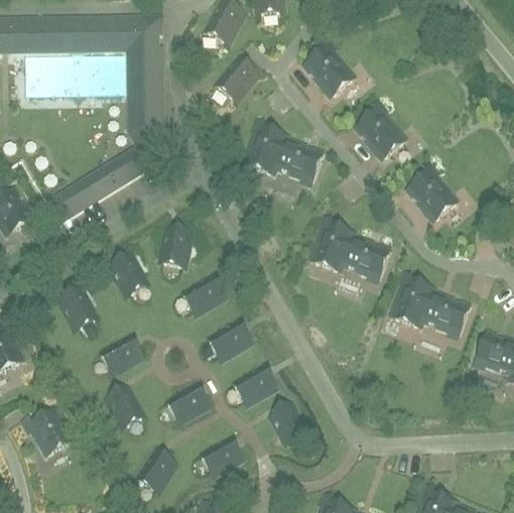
[(219,0),(202,30),(226,44),(243,13),(219,0)]
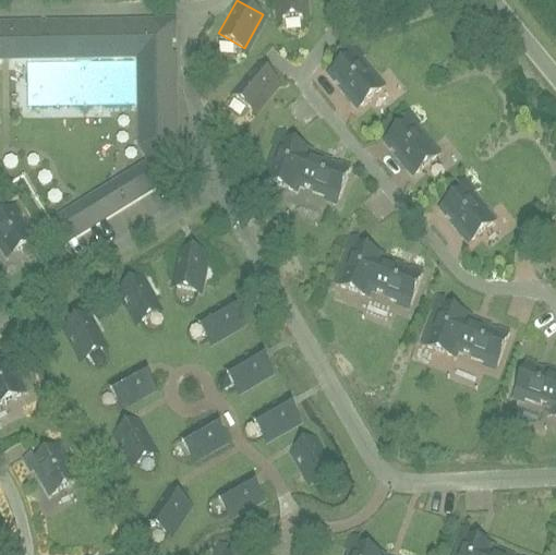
[(273,0),(275,15),(304,13),(303,0),(273,0)]
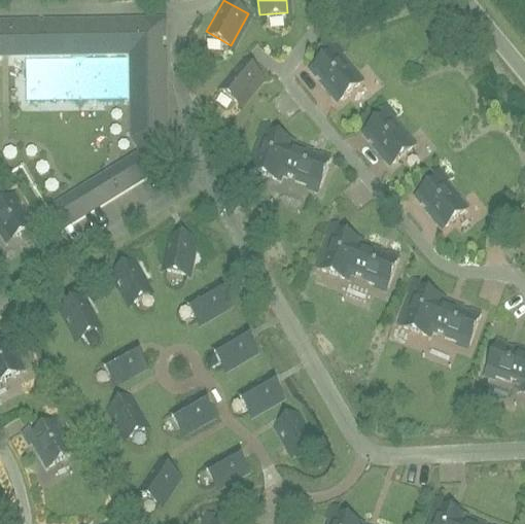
[(0,45),(9,45),(10,54),(130,51),(131,138),(138,148),(149,168),(174,152),(161,130),(159,22),(0,24),(0,45)]
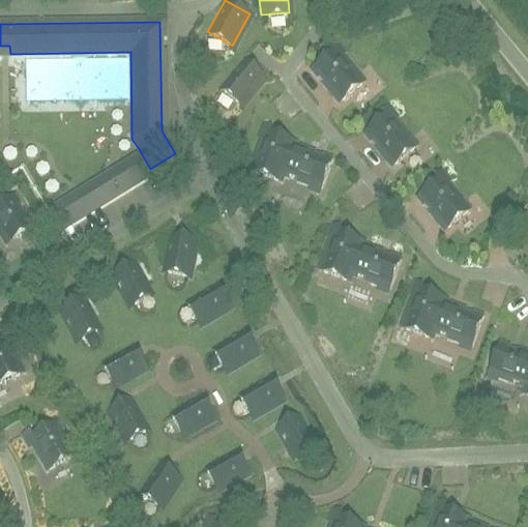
[(322,82),(338,100),(360,81),(345,62),(347,61),(341,54),(343,51),(333,40),(327,46),(331,51),(311,68),(317,76),(319,75),(323,81),(322,82)]
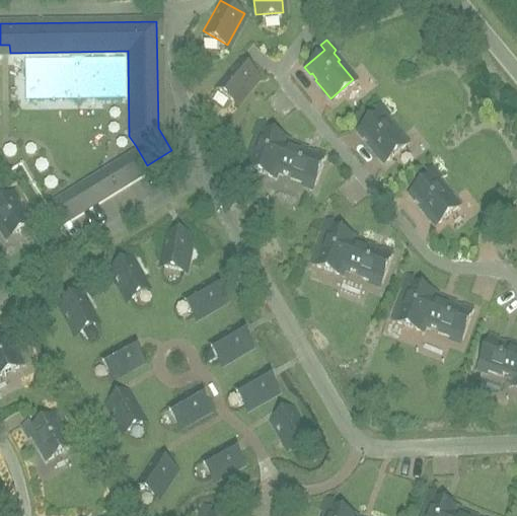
[(236,58),(214,84),(235,101),(257,75),(236,58)]
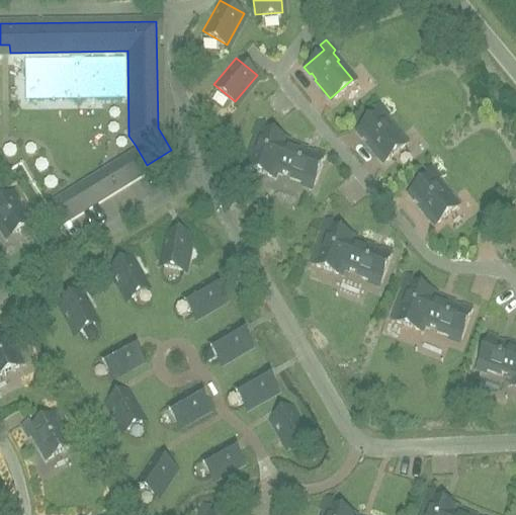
[(366,142),(381,160),(404,141),(390,123),(391,121),(384,114),(387,112),(377,101),(371,107),(375,112),(355,129),(361,137),(363,136),(367,141),(366,142)]
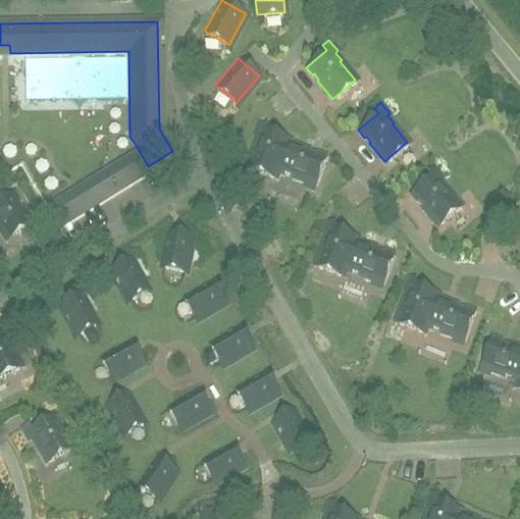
[(314,188),(327,151),(316,147),(315,148),(310,146),(311,144),(293,137),(293,136),(265,125),(267,120),(258,116),(252,133),(255,134),(244,164),(277,177),(279,172),(282,173),(283,170),(291,172),(289,175),(303,180),(302,184),(314,188)]
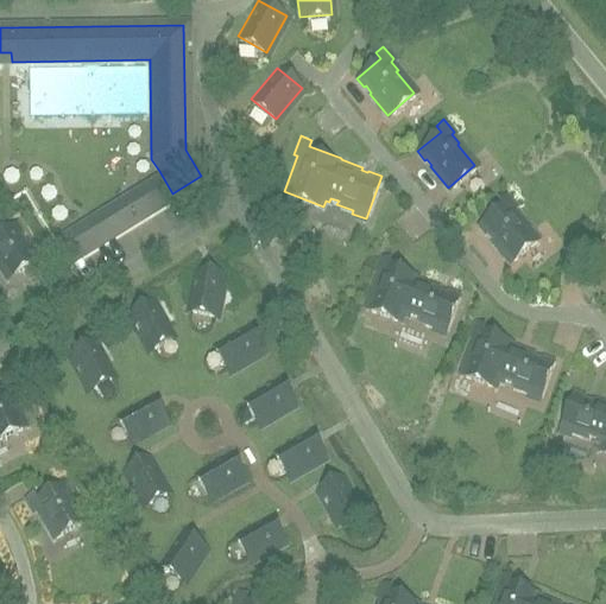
[(491,240),(509,261),(535,239),(518,217),(519,216),(512,208),(515,204),(504,192),(497,198),(502,204),(478,224),(485,233),(487,231),(492,239),(491,240)]
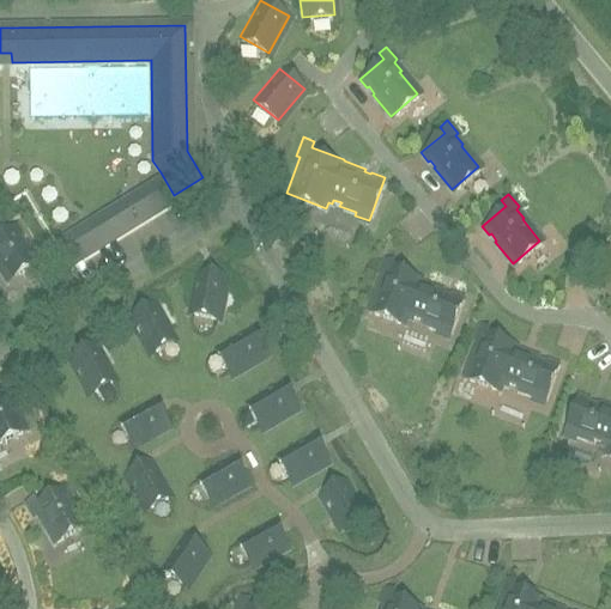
[(18,236),(19,235),(14,225),(0,233),(0,269),(7,265),(13,274),(36,261),(24,243),(23,243),(18,236)]
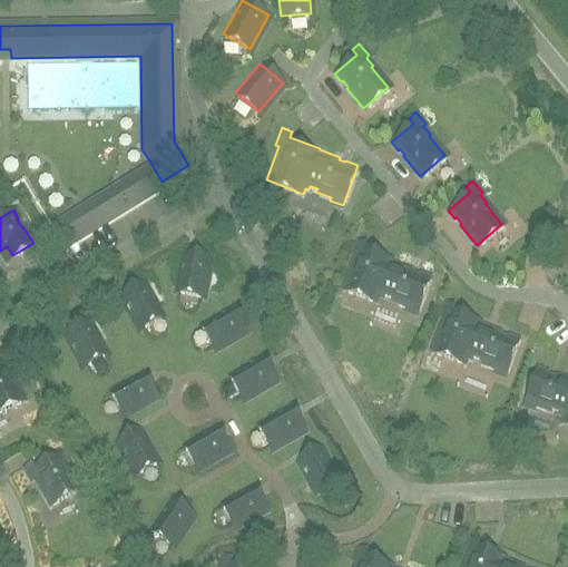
[(354,238),(349,254),(352,255),(339,291),(375,304),(378,297),(382,300),(383,295),(390,299),(389,302),(403,308),(402,311),(415,315),(430,275),(418,271),(417,273),(411,271),(412,267),(392,261),(393,258),(363,247),(364,242),(354,238)]
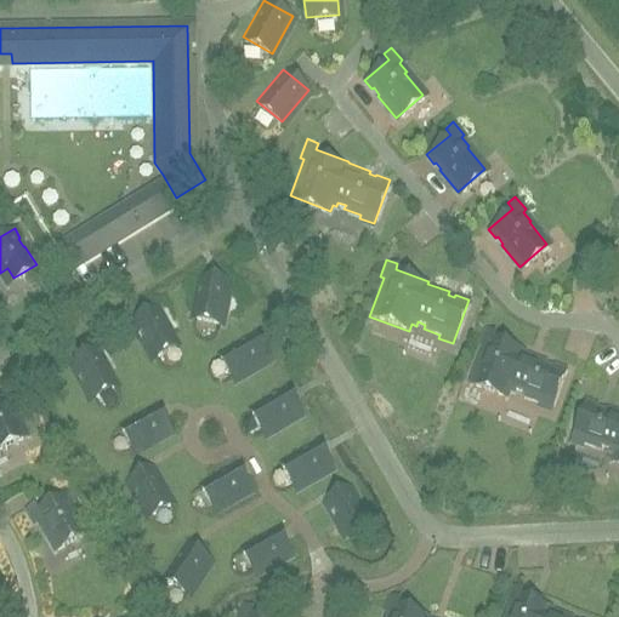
[(230,281),(197,275),(188,316),(221,323),(230,281)]
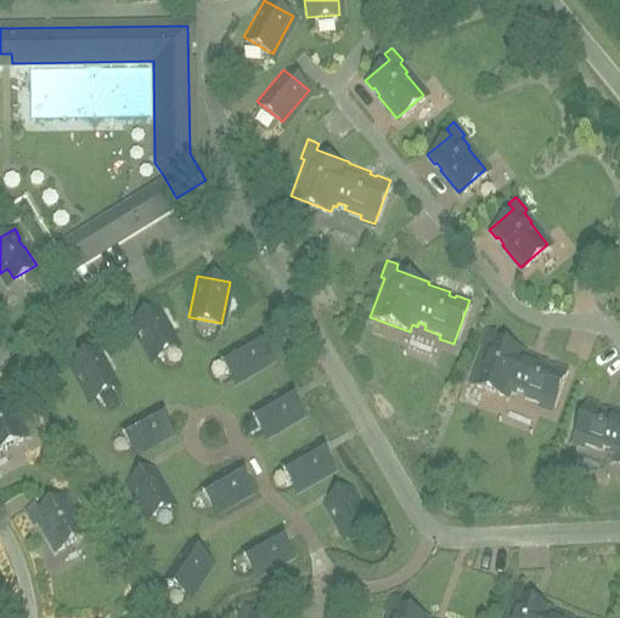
[(128,323),(150,358),(178,342),(157,306),(128,323)]
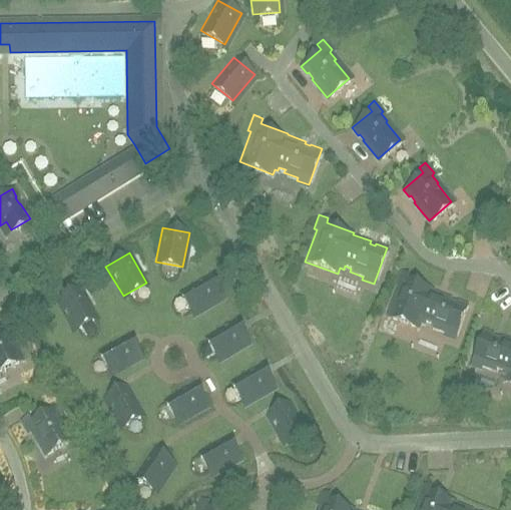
[(208,273),(178,291),(191,314),(221,297),(208,273)]
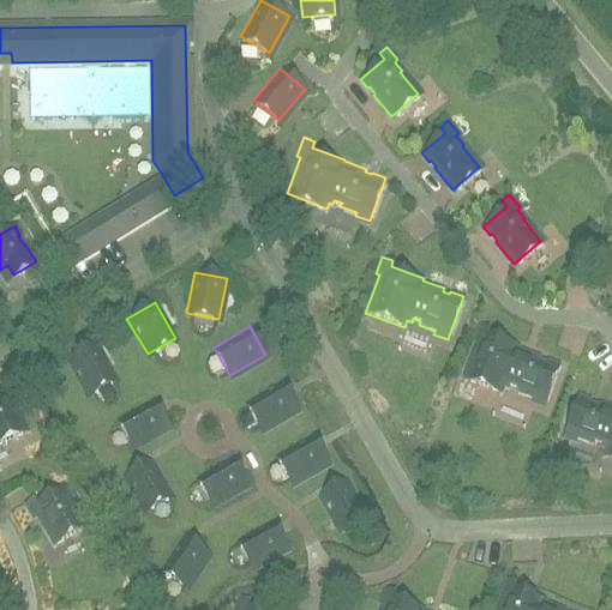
[(473,352),(465,376),(497,388),(499,381),(507,384),(505,387),(516,391),(517,388),(521,390),(520,393),(533,398),(534,394),(543,398),(555,364),(545,361),(545,362),(535,360),(537,357),(513,348),(514,344),(481,332),(478,340),(475,339),(471,352),(473,352)]
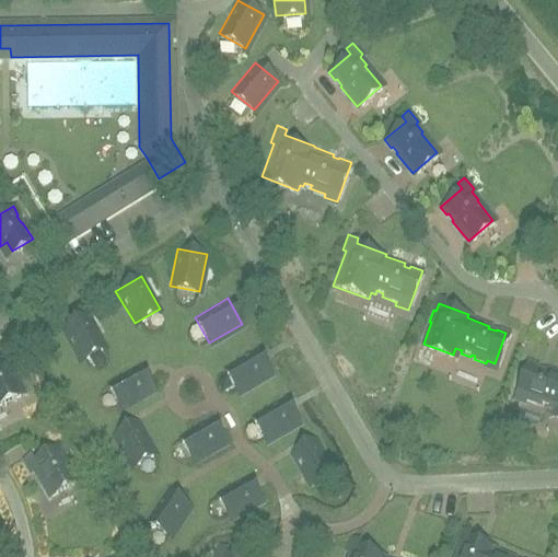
[(105,345),(88,312),(61,327),(79,360),(105,345)]
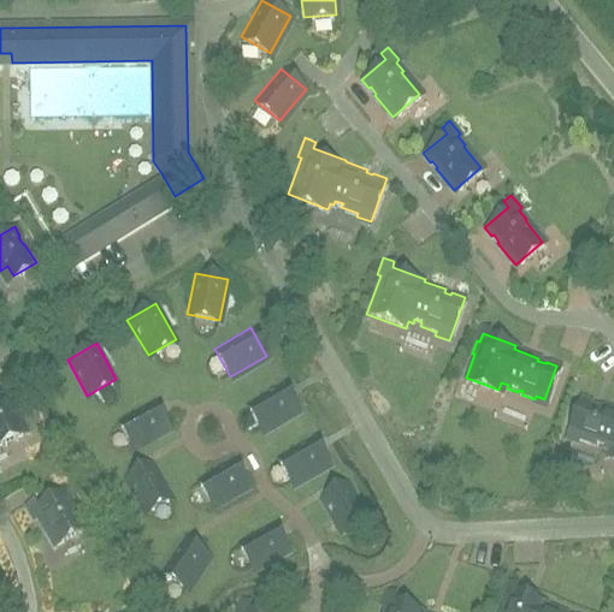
[(261,431),(297,410),(281,381),(246,402),(261,431)]
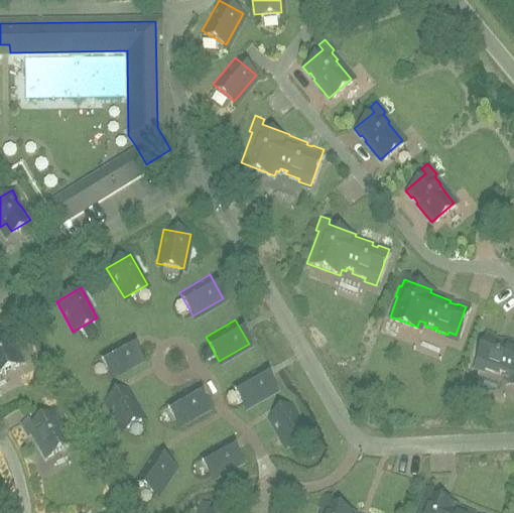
[(0,369),(19,362),(12,345),(11,346),(8,339),(9,338),(6,330),(0,331),(0,369)]
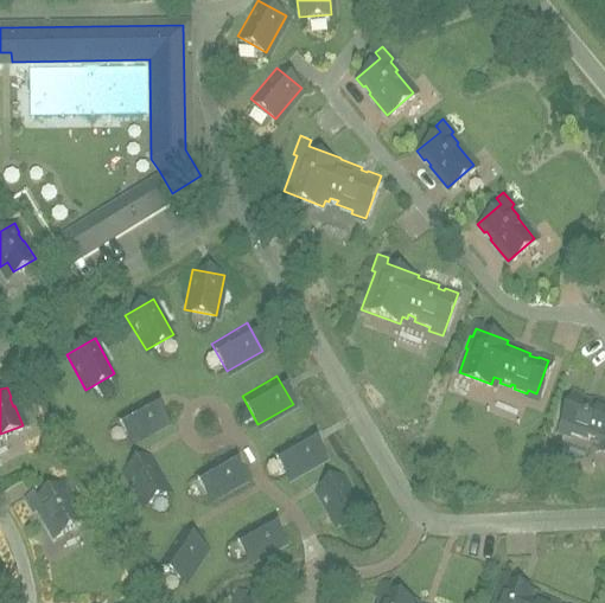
[(586,435),(586,434),(596,436),(594,438),(602,441),(598,448),(604,450),(604,405),(590,399),(588,401),(580,398),(581,396),(571,392),(559,424),(568,429),(567,430),(579,434),(579,432),(586,435)]
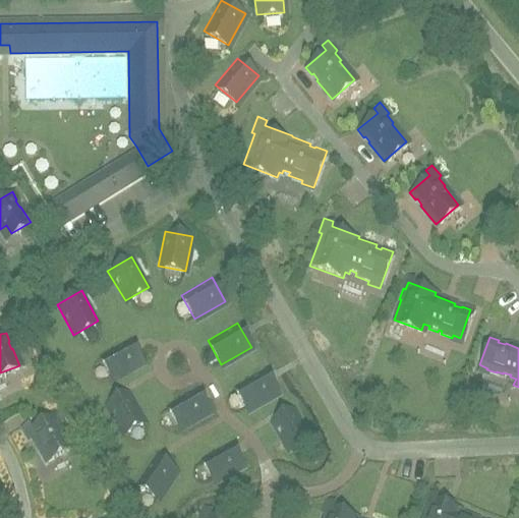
[(142,362),(128,338),(98,354),(112,380),(142,362)]
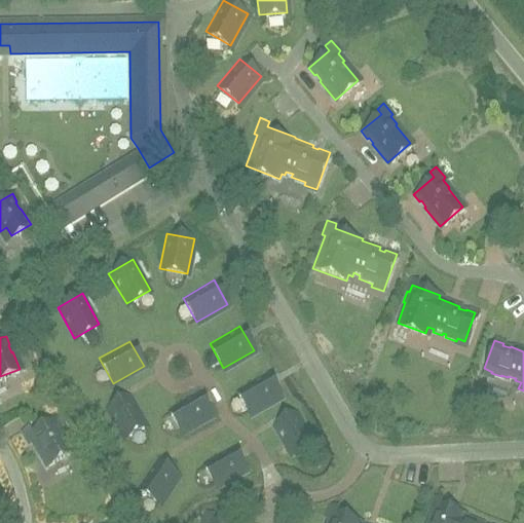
[(249,414),(279,396),(266,372),(235,389),(249,414)]
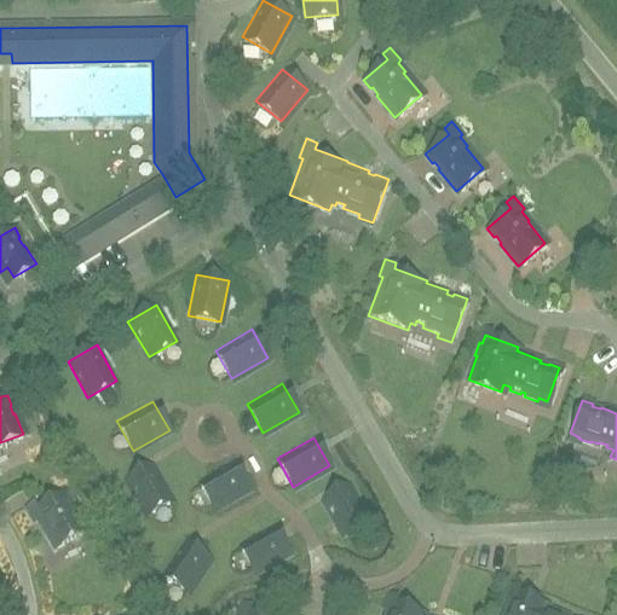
[(232,459),(196,480),(213,509),(249,487),(232,459)]
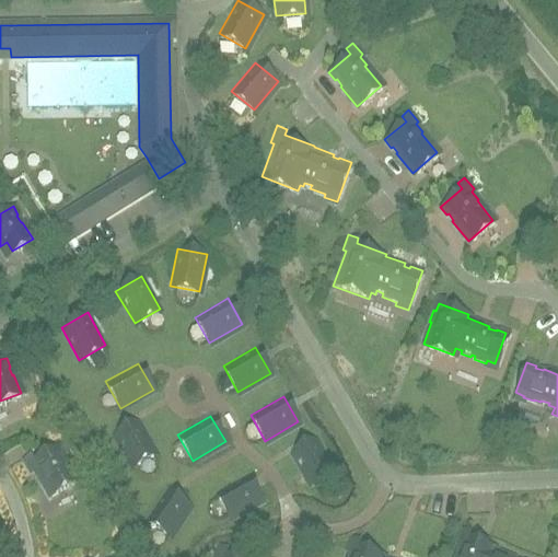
[(138,419),(112,433),(131,466),(157,452),(138,419)]
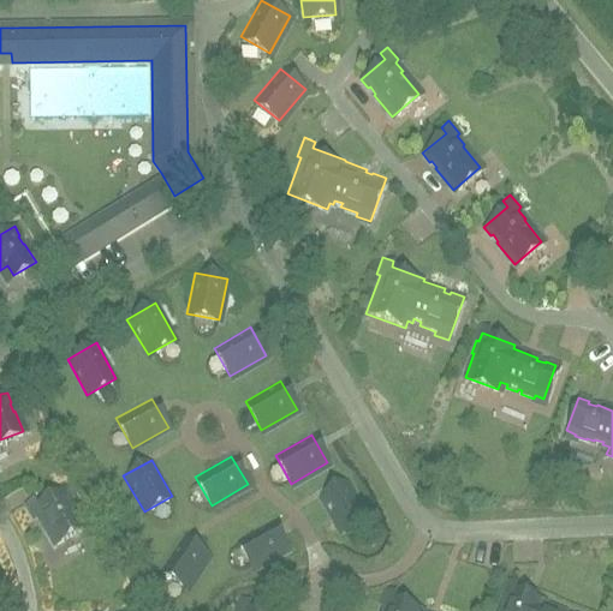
[(367,515),(346,479),(317,496),(338,532),(367,515)]
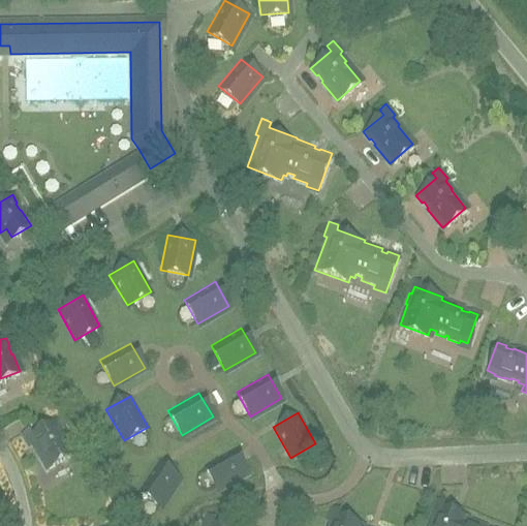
[(58,419),(35,432),(31,426),(24,430),(31,442),(34,441),(38,450),(40,449),(50,465),(75,451),(66,434),(65,435),(61,428),(62,427),(58,419)]
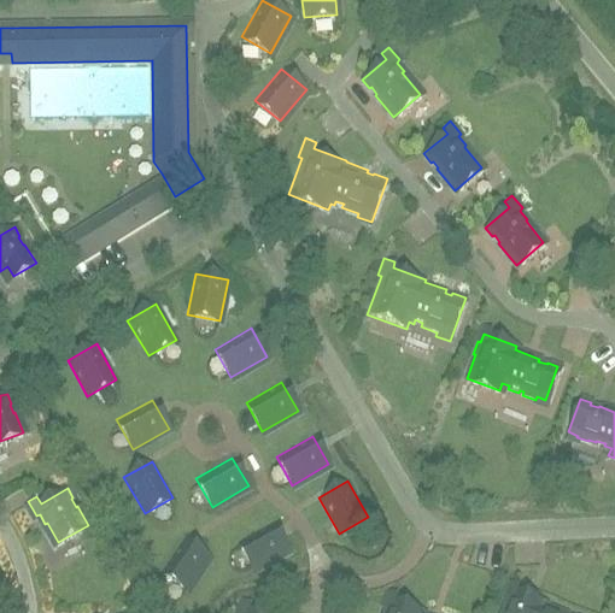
[(288,550),(271,522),(235,542),(252,570),(288,550)]
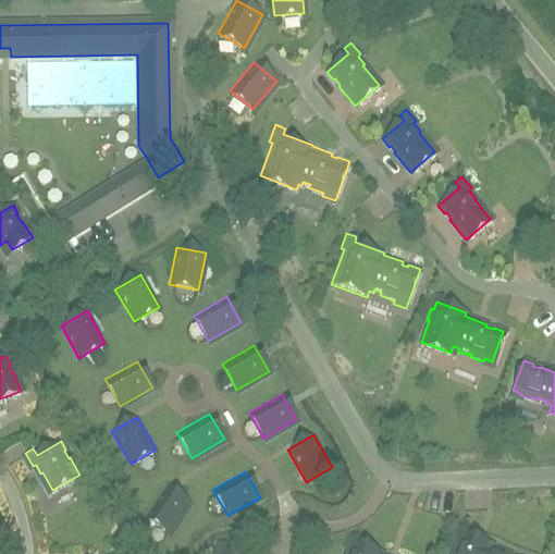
[(188,502),(164,485),(144,517),(168,533),(188,502)]
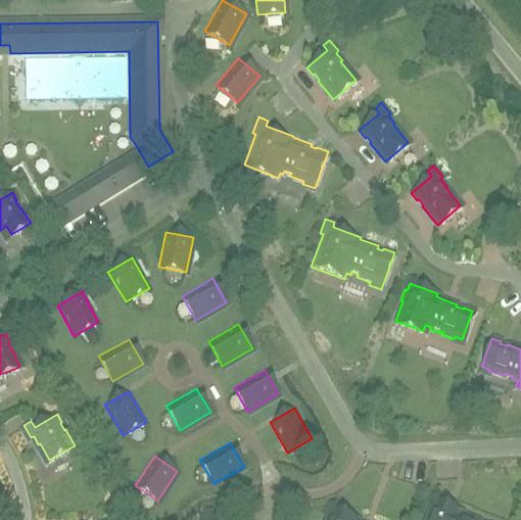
[(475,519),(459,514),(460,511),(435,501),(437,494),(429,491),(425,505),(428,507),(425,515),(426,516),(424,519),(475,519)]
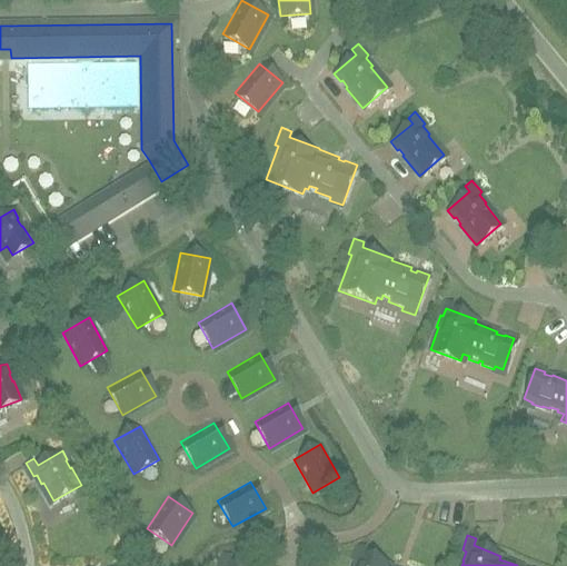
[(387,565),(388,564),(356,552),(349,565),(387,565)]
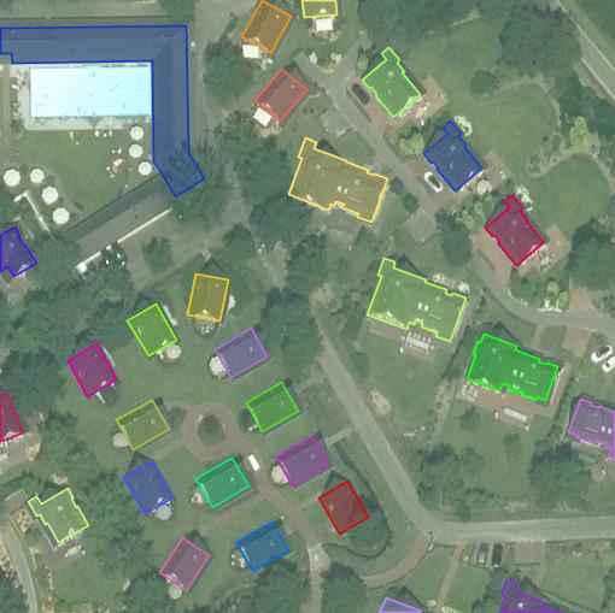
[(255,612),(246,609),(249,602),(240,599),(234,612),(255,612)]
